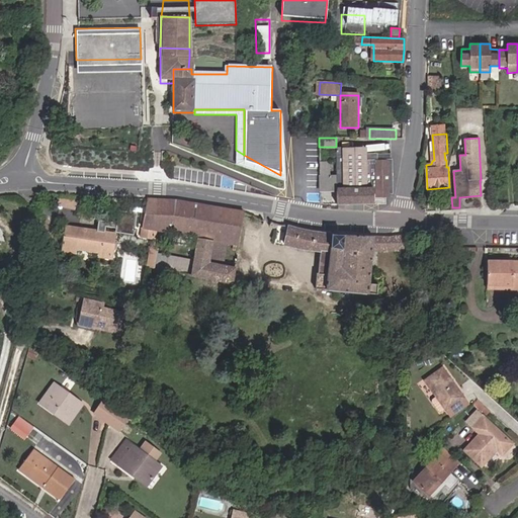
[(336,147),(319,147),(319,166),(393,165),(393,159),(376,159),(376,153),(355,154),(354,147),(336,147)]
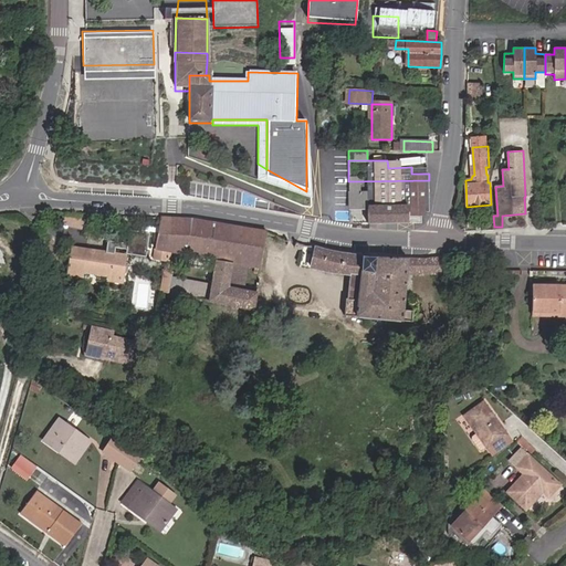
[(348,181),(349,213),(356,213),(356,202),(368,202),(368,218),(368,222),(409,222),(409,210),(416,210),(416,212),(421,212),(421,210),(428,210),(429,180),(348,181)]
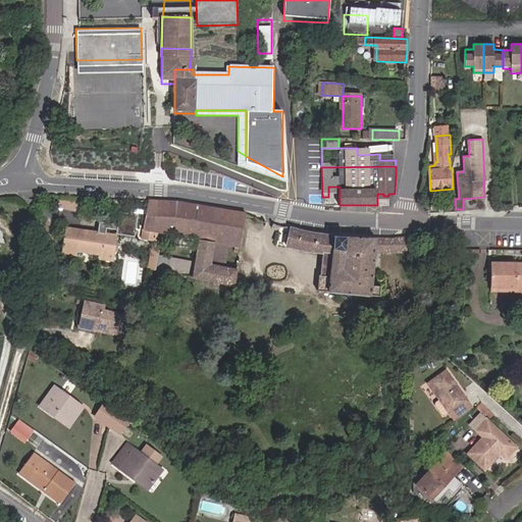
[(322,201),(340,201),(340,187),(328,187),(328,197),(322,197),(322,201)]
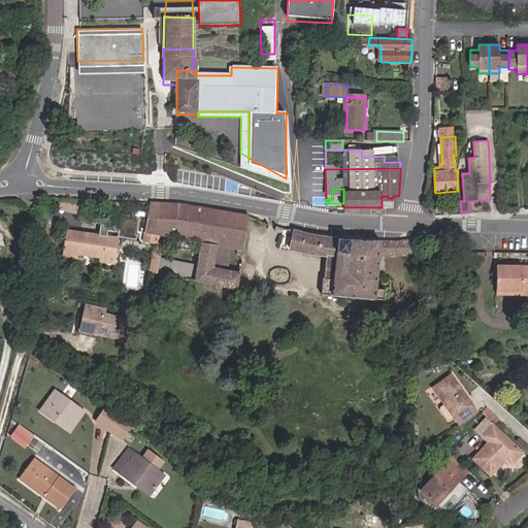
[(172,253),(172,246),(163,245),(165,235),(174,237),(176,237),(182,204),(149,203),(144,239),(156,242),(153,255),(150,271),(156,272),(157,270),(173,272),(174,261),(160,258),(162,251),(172,253)]
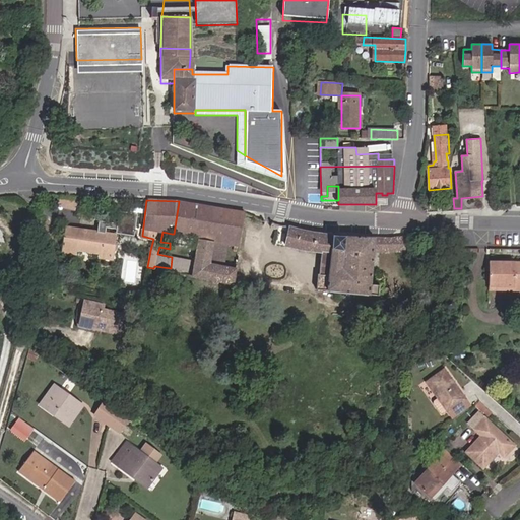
[(189,203),(179,201),(174,234),(185,235),(189,203)]
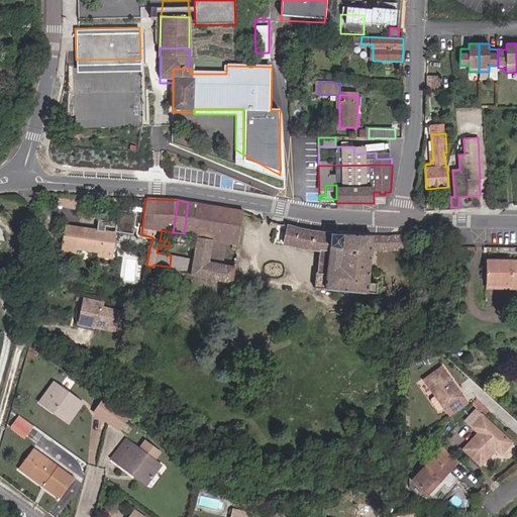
[(243,212),(188,202),(184,233),(190,234),(189,242),(197,244),(198,237),(227,242),(238,244),(243,212)]
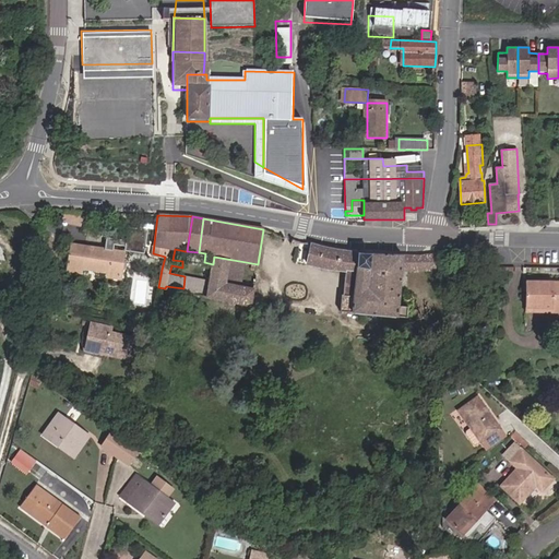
[(121,282),(126,252),(114,250),(115,245),(126,246),(144,249),(146,229),(127,226),(125,240),(105,237),(104,249),(70,245),(66,274),(81,276),(82,271),(105,274),(104,280),(121,282)]
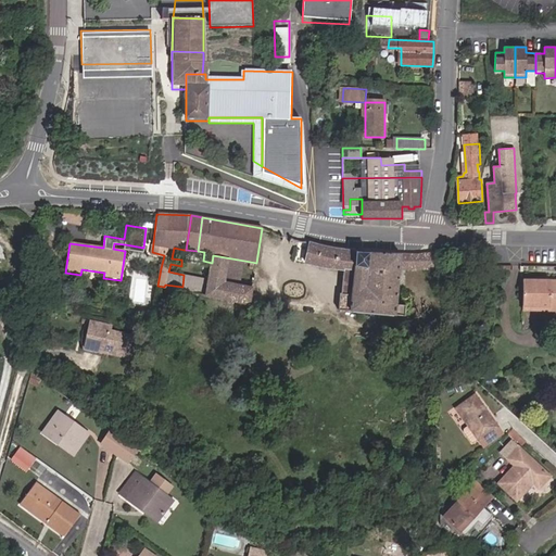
[(325,267),(343,268),(352,269),(350,293),(340,292),(338,308),(392,316),(393,313),(404,315),(406,304),(394,302),(399,268),(433,268),(432,253),(414,255),(356,253),(316,245),(308,243),(305,263),(325,267)]
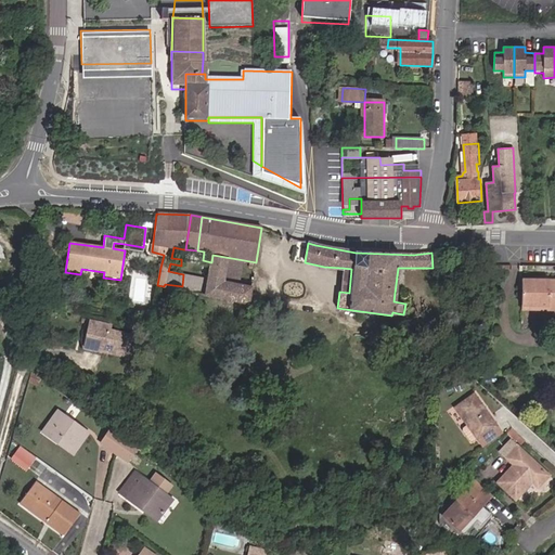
[(240,284),(244,260),(213,255),(211,262),(205,296),(249,304),(252,286),(240,284)]
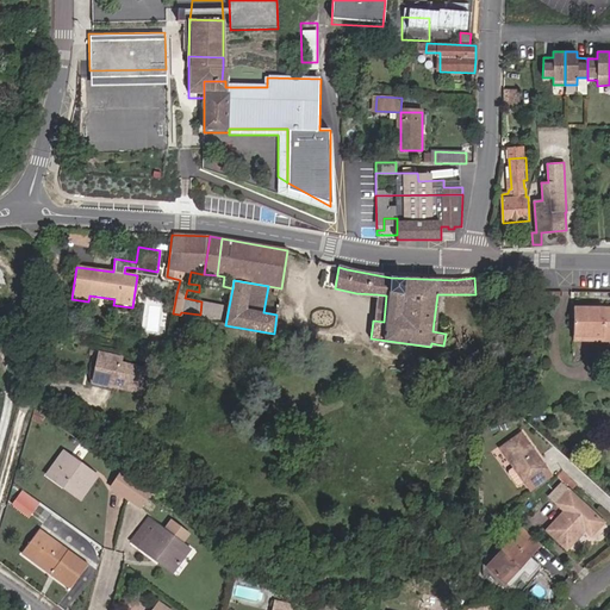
[(377,294),(373,321),(384,322),(386,296),(377,294)]
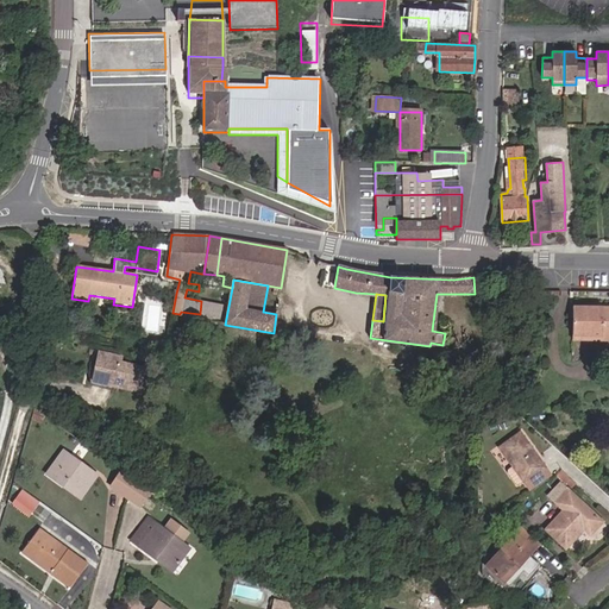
[(608,307),(597,308),(597,343),(608,341),(608,307)]
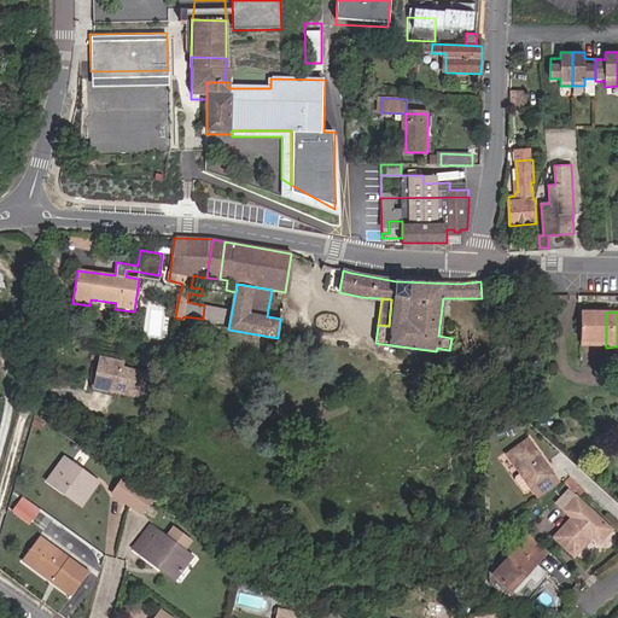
[(606,348),(606,313),(577,313),(578,347),(606,348)]
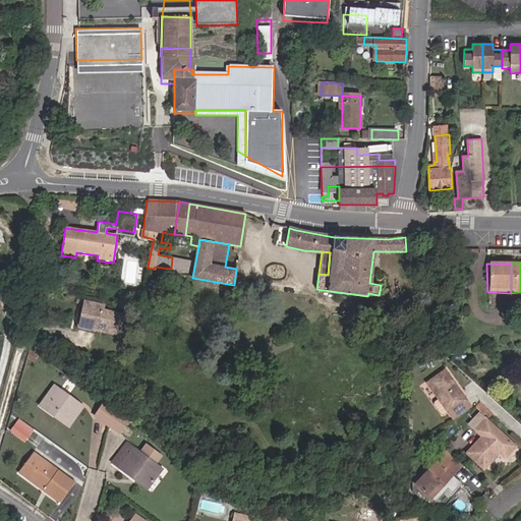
[(449,309),(454,310),(456,307),(457,305),(456,302),(454,300),(451,299),(448,300),(446,302),(446,304),(446,306),(448,308),(449,309)]
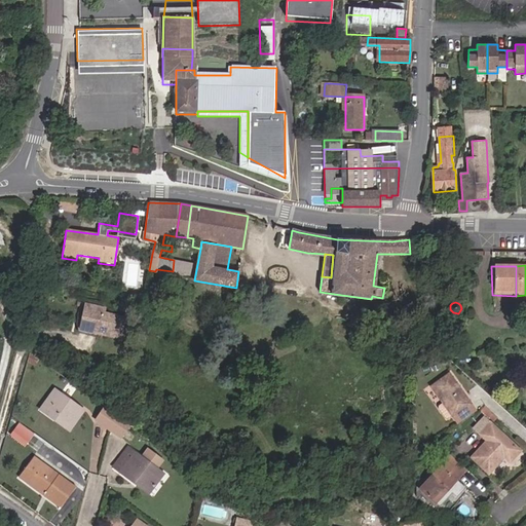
[(99,332),(79,328),(84,305),(80,304),(74,331),(98,336),(99,332)]
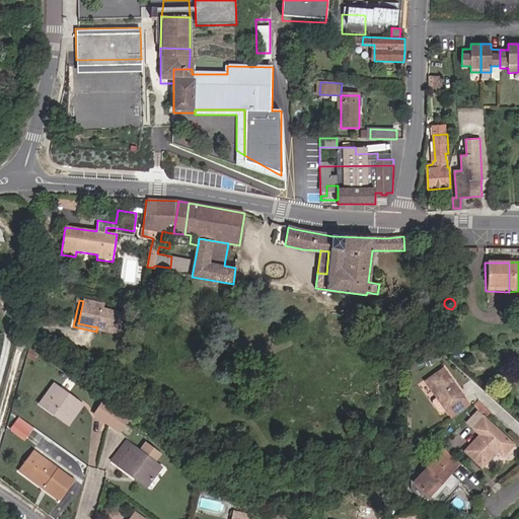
[(119,337),(124,314),(103,310),(104,305),(83,301),(78,323),(97,327),(96,331),(119,337)]
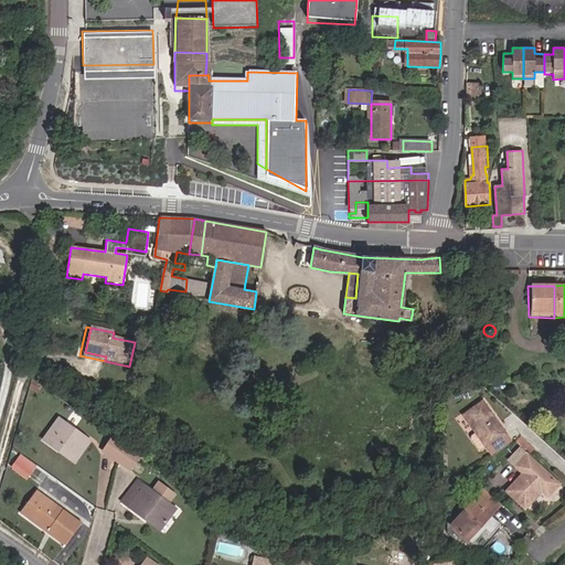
[(29,380),(27,390),(33,394),(38,386),(29,380)]
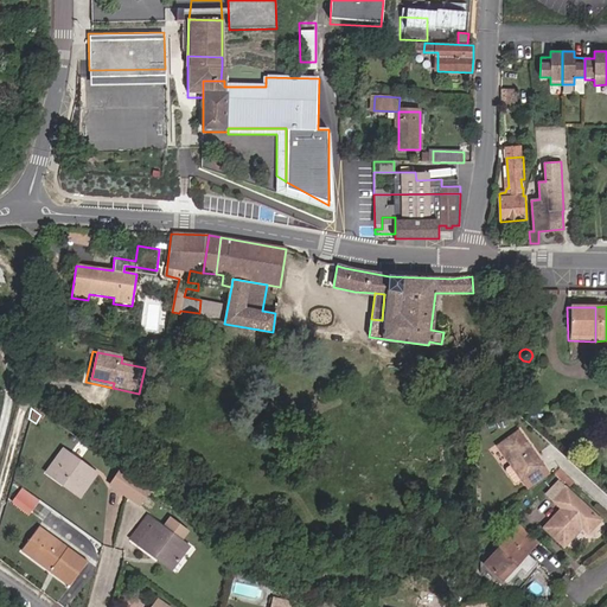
[(540,466),(516,433),(496,447),(508,464),(517,479),(519,480),(540,466)]
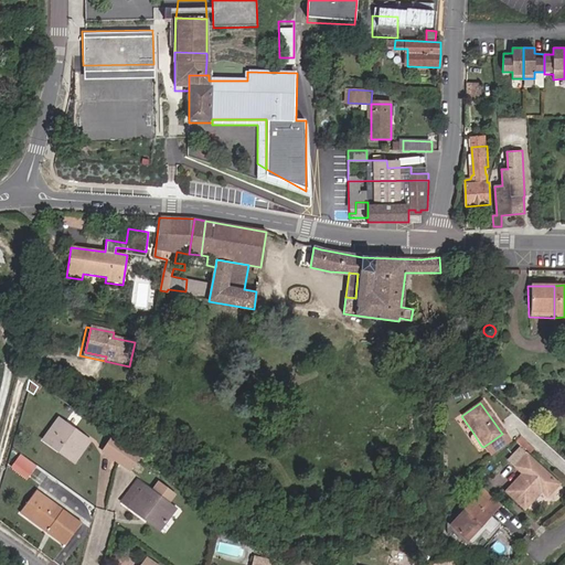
[(43,444),(59,455),(62,450),(78,461),(91,444),(60,420),(43,444)]
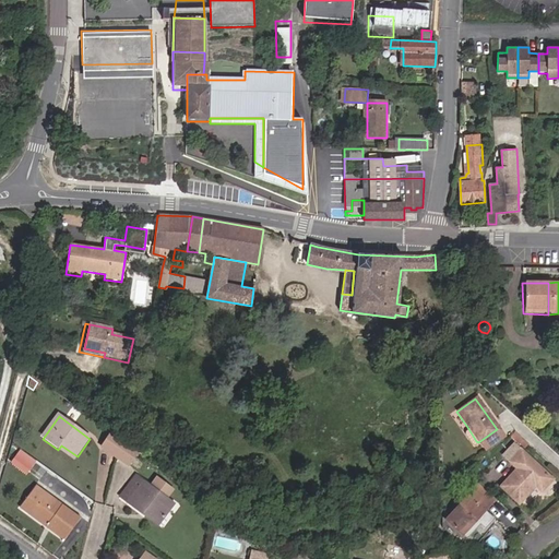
[(470,443),(472,444),(476,441),(467,427),(463,430),(462,433),(470,443)]
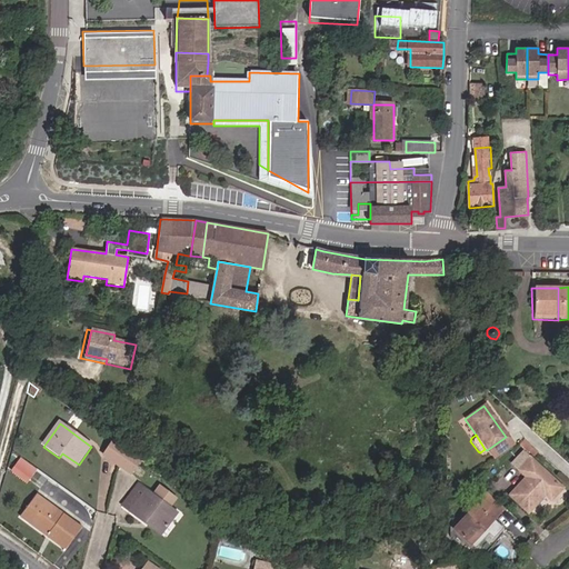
[(141,461),(115,442),(105,458),(131,477),(141,461)]
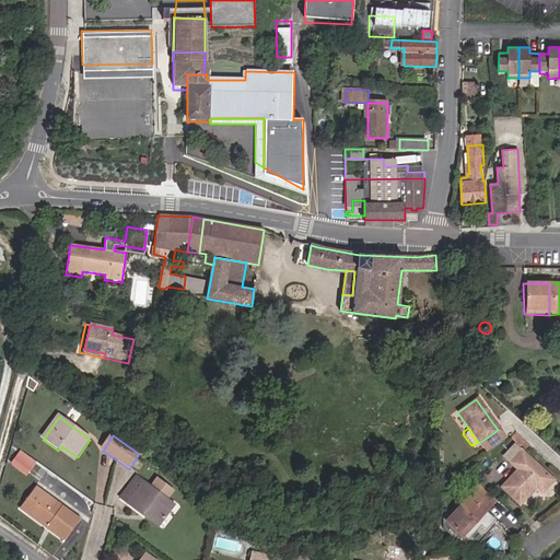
[(74,462),(78,457),(61,446),(58,451),(74,462)]
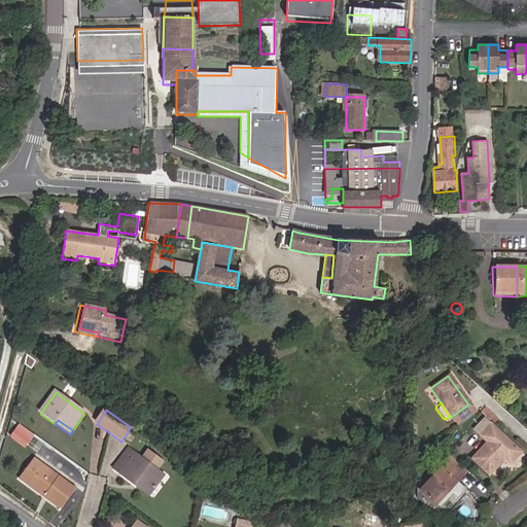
[(492,428),(482,440),(487,445),(471,461),(488,477),(503,459),(510,464),(520,453),(492,428)]
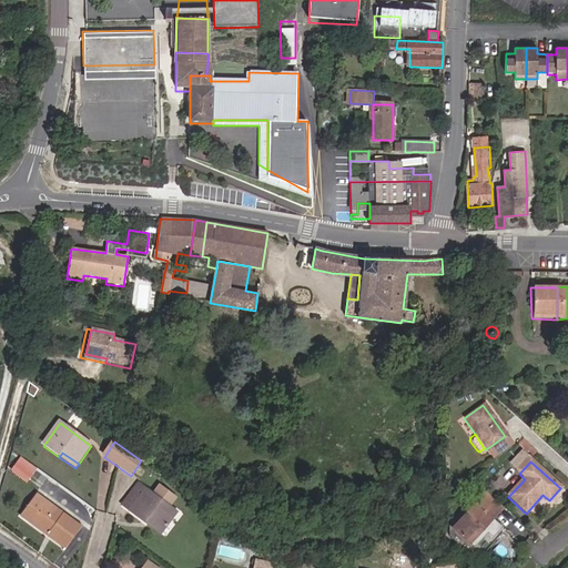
[(34,476),(20,463),(13,470),(28,483),(34,476)]
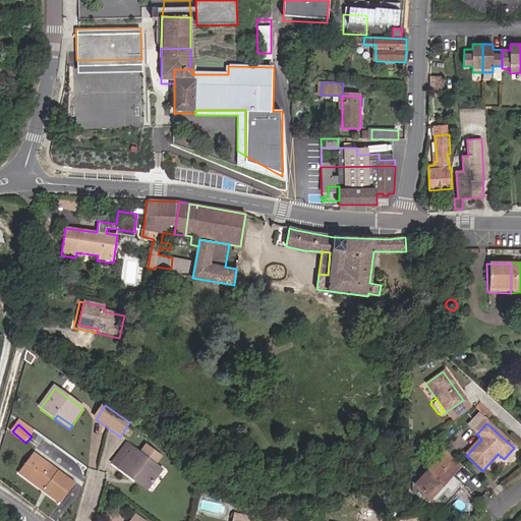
[(161,464),(147,453),(132,444),(117,464),(139,480),(142,475),(157,486),(168,470),(161,464)]
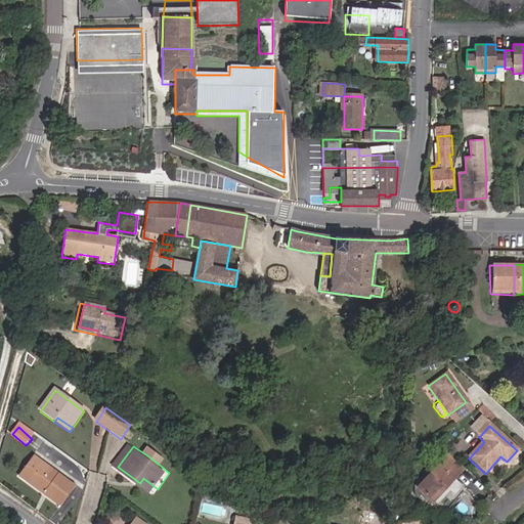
[(153,448),(147,455),(162,467),(168,460),(153,448)]
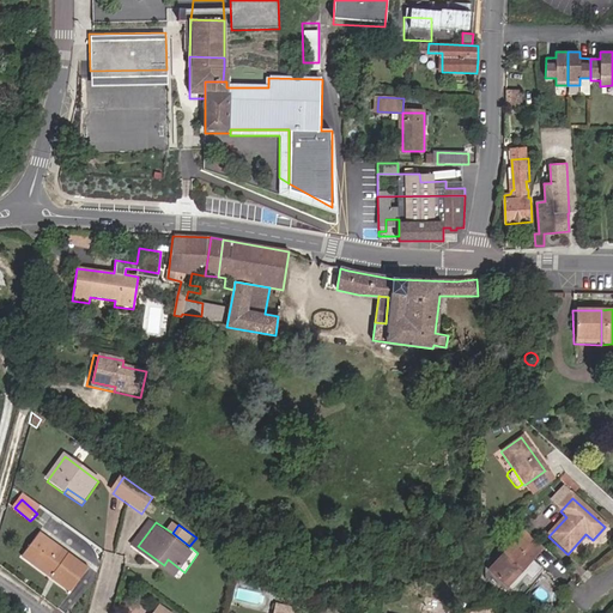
[(522,544),(528,536),(522,532),(511,542),(529,559),(534,553),(522,544)]
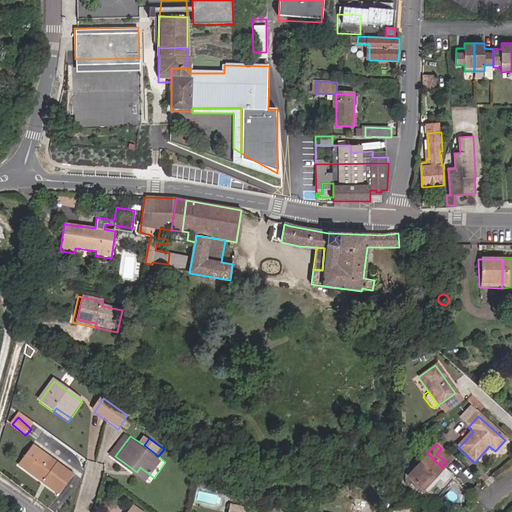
[(35,447),(25,460),(34,467),(32,469),(47,480),(44,484),(61,496),(75,475),(35,447)]
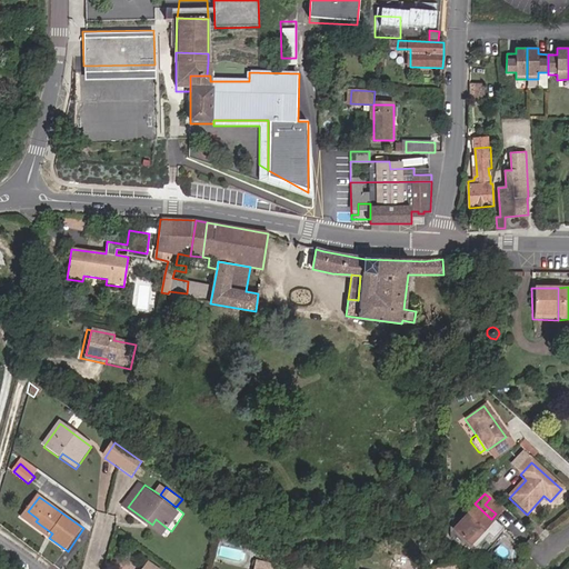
[(501,508),(490,498),(485,505),(496,513),(501,508)]
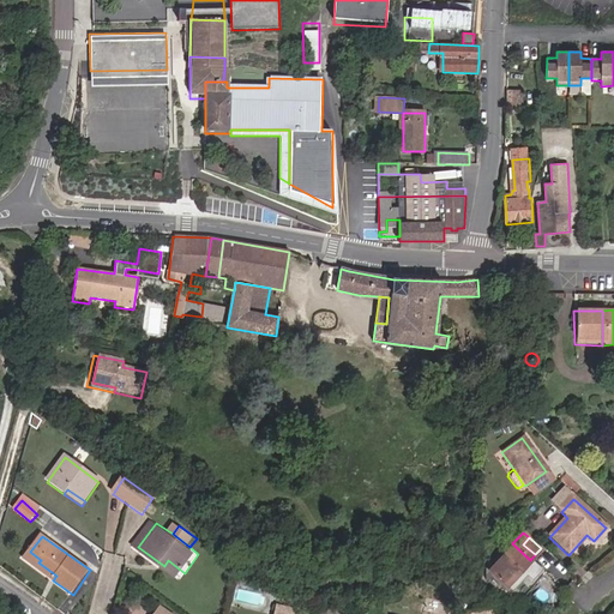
[(542,571),(530,560),(512,543),(487,572),(509,590),(523,573),(533,582),(542,571)]
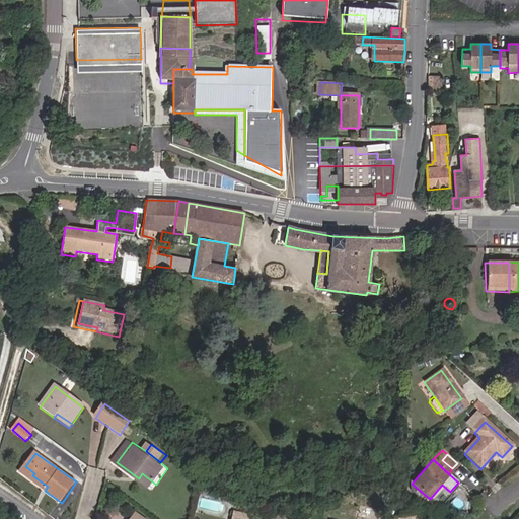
[(20,473),(45,491),(48,487),(32,475),(34,473),(25,466),(20,473)]
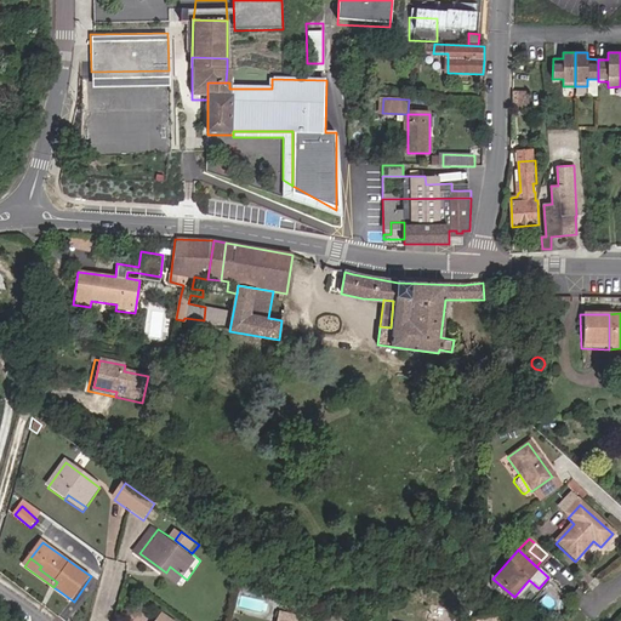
[(183,585),(187,580),(170,567),(166,573),(183,585)]
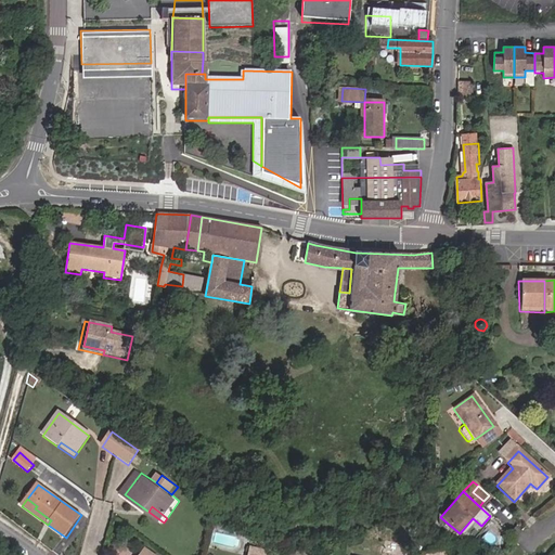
[(147,545),(141,554),(157,554),(159,554),(147,545)]
